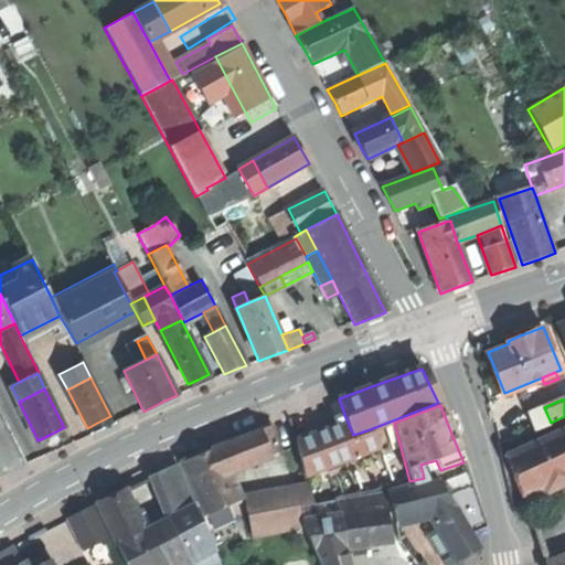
[(534,428),(551,423),(544,407),(536,412),(531,419),(534,428)]
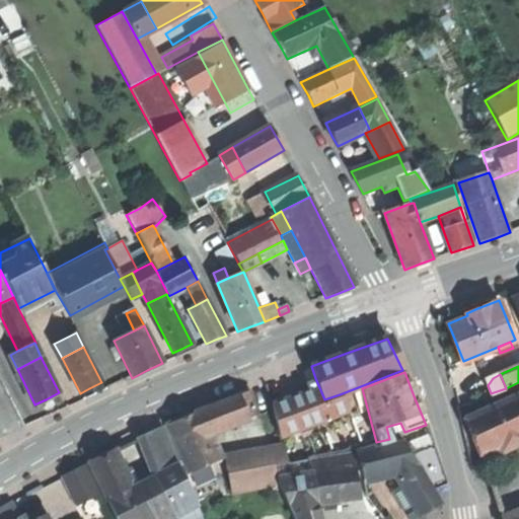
[(271,404),(280,437),(346,411),(340,394),(324,399),(315,378),(305,381),(309,391),(271,404)]
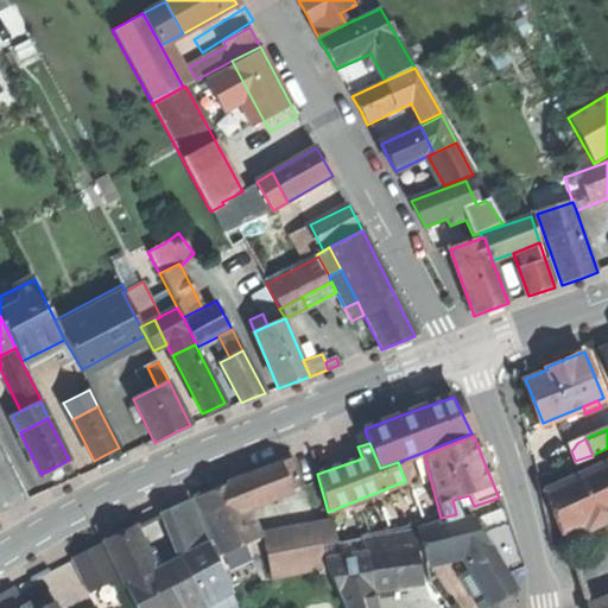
[(299,482),(292,457),(279,462),(290,489),(299,482)]
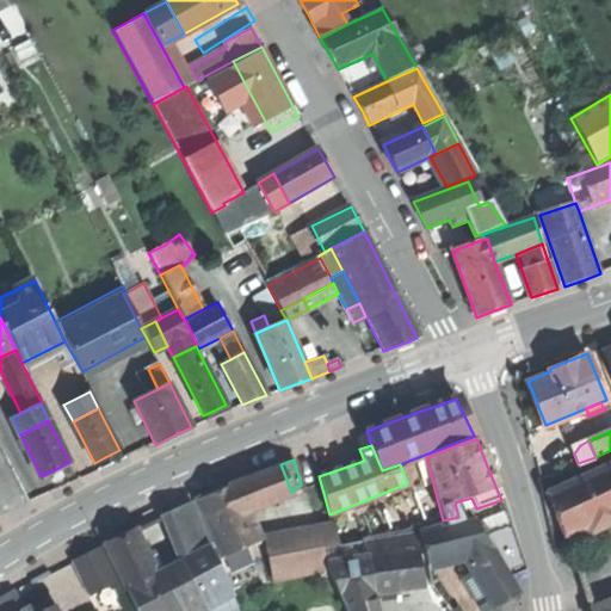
[(565,532),(610,511),(610,463),(548,492),(557,516),(565,532)]
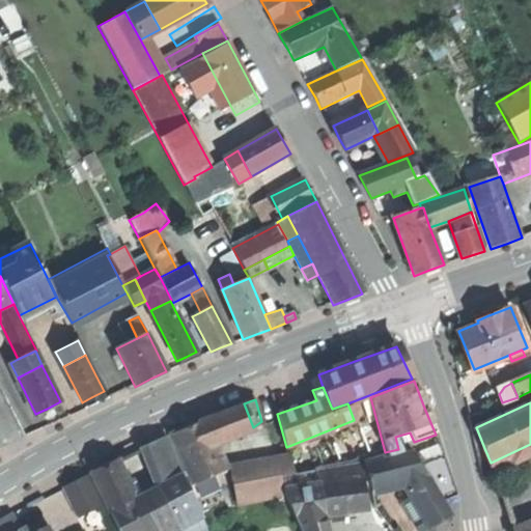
[(244,403),(221,413),(230,437),(253,427),(244,403)]
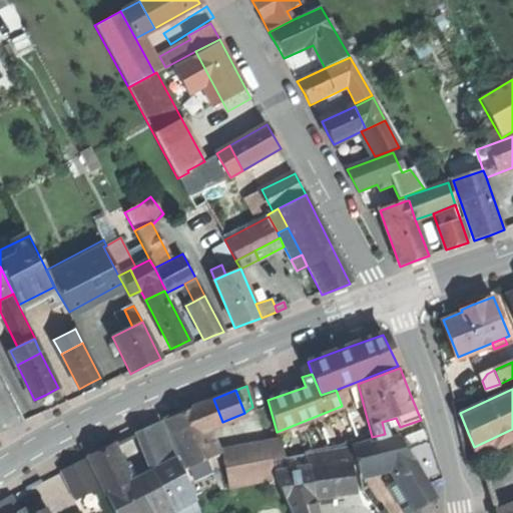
[(165,419),(185,466),(217,453),(207,428),(222,422),(213,399),(188,410),(165,419)]
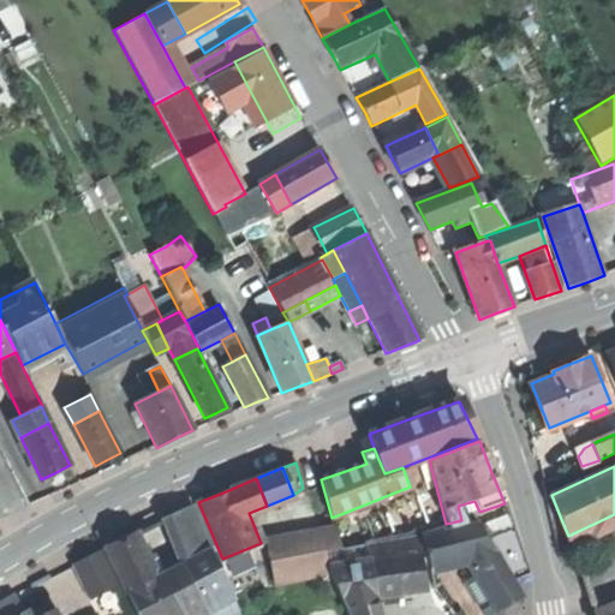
[(210,549),(191,506),(167,517),(186,562),(210,549)]
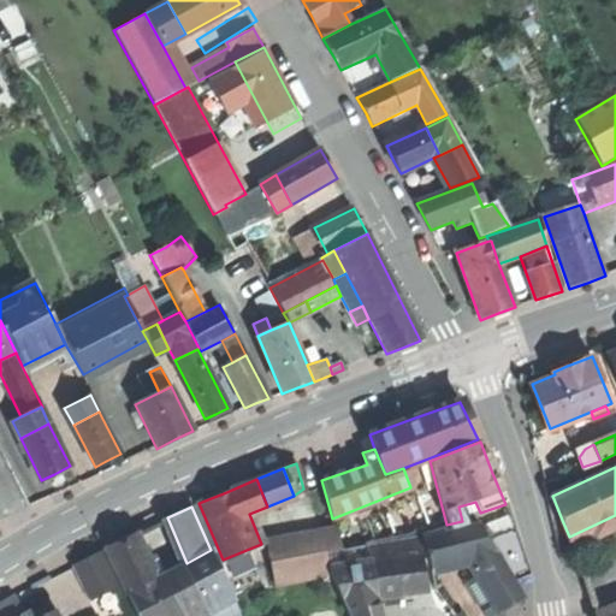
[(474,523),(449,529),(463,556),(489,542),(486,540),(474,523)]
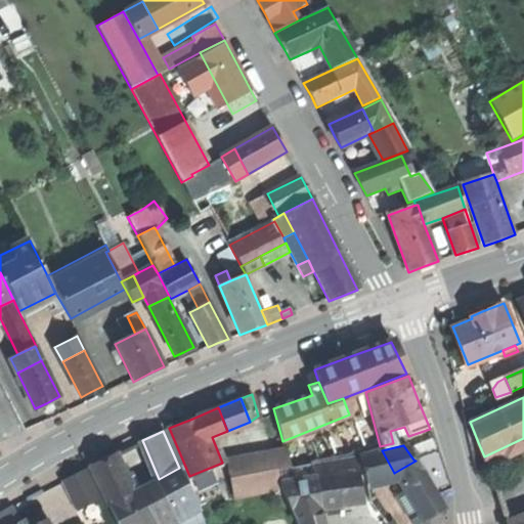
[(380,446),(357,455),(367,485),(397,478),(394,473),(382,450),(380,446)]
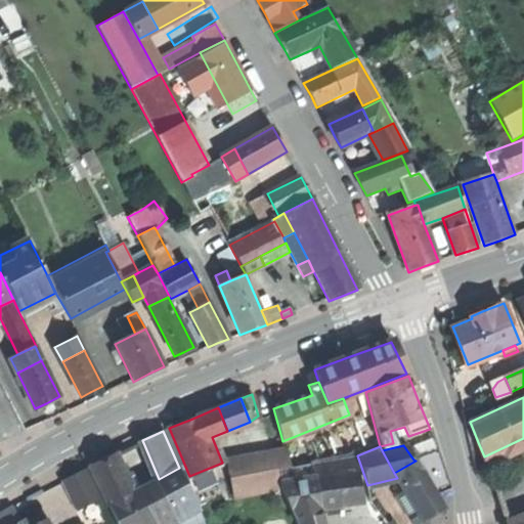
[(437,450),(413,460),(416,461),(437,495),(451,489),(437,450)]
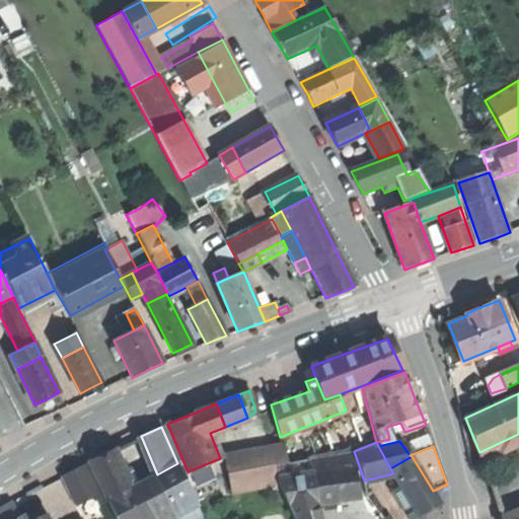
[(282,447),(225,457),(228,473),(274,465),(287,463),(282,447)]
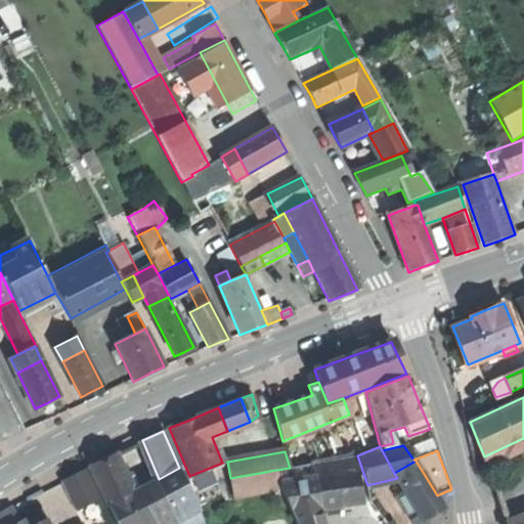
[(101,461),(90,466),(110,507),(134,493),(116,453),(101,461)]
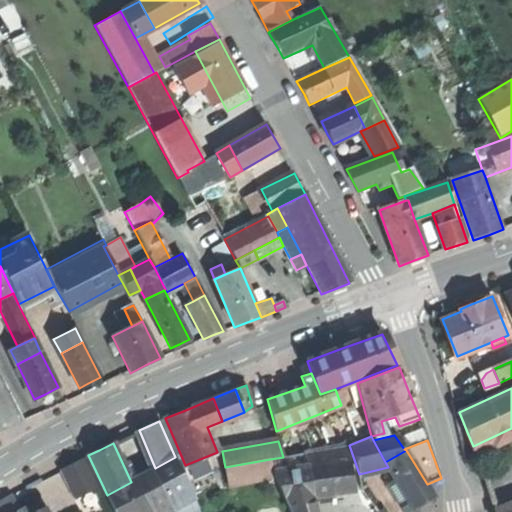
[(406,450),(385,462),(388,467),(412,507),(413,509),(423,503),(434,496),(427,484),(406,450)]
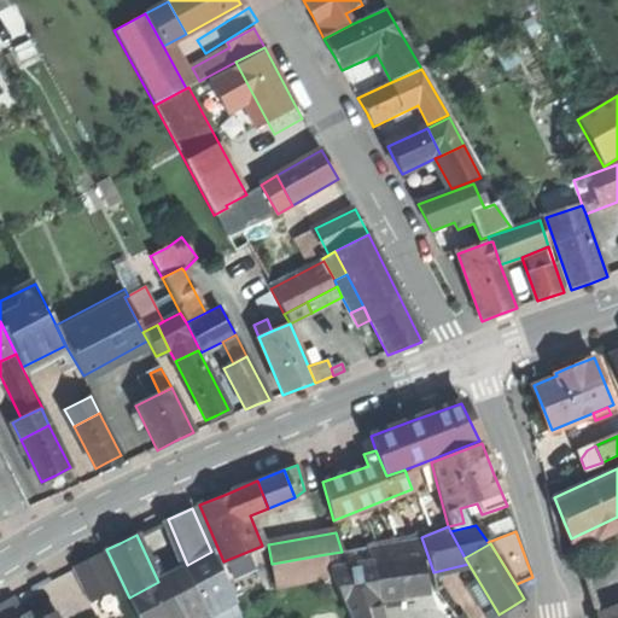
[(268,544),(262,546),(223,561),(221,563),(229,583),(272,564),(268,544)]
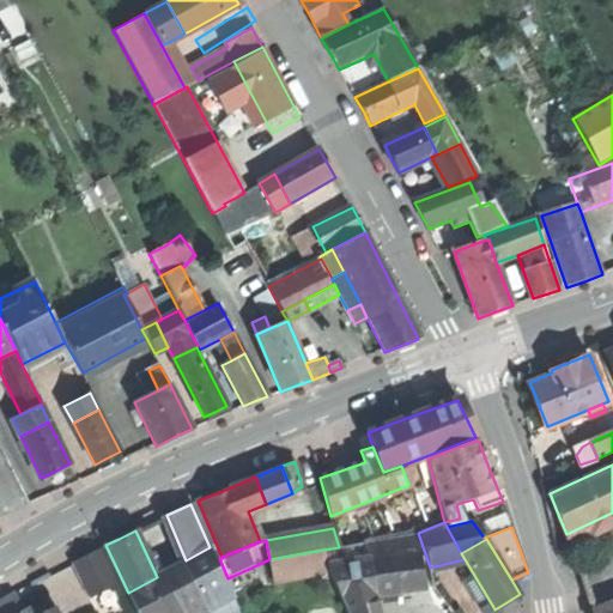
[(364,542),(339,547),(323,550),(328,575),(341,601),(372,596),(366,557),(364,542)]
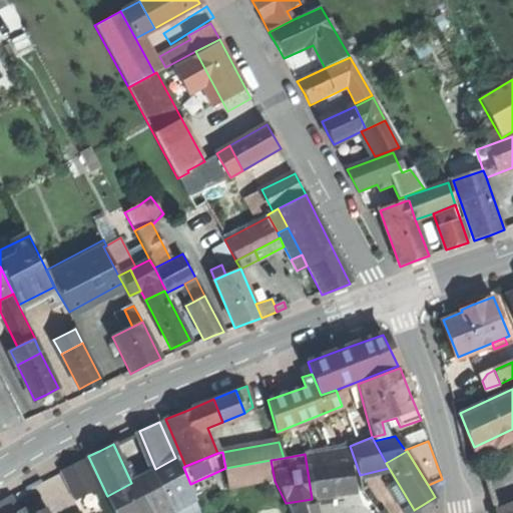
[(187,485),(175,458),(155,469),(131,483),(107,496),(115,512),(139,512),(151,506),(187,485)]
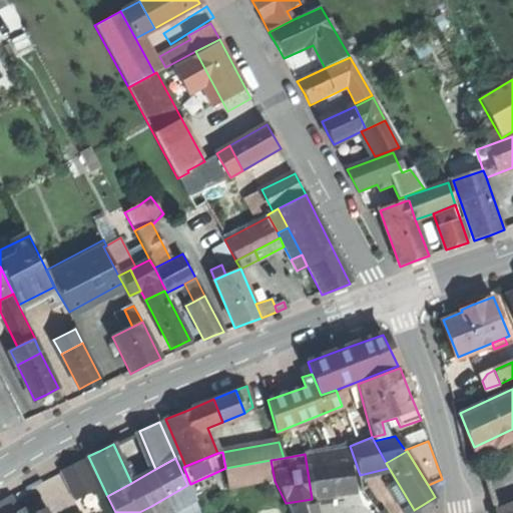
[(99,489),(84,460),(70,467),(57,473),(72,503),(99,489)]
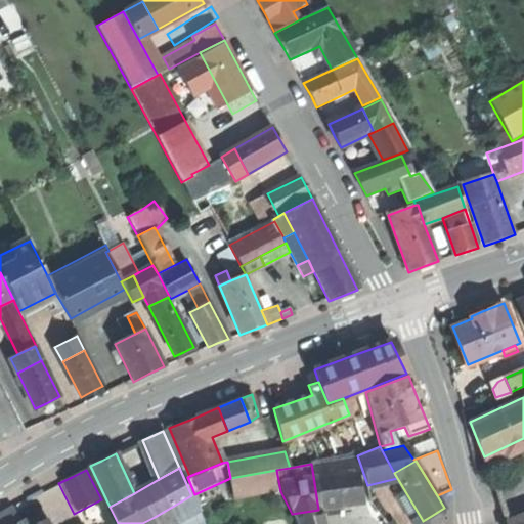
[(280,491),(276,470),(230,478),(234,499),(280,491)]
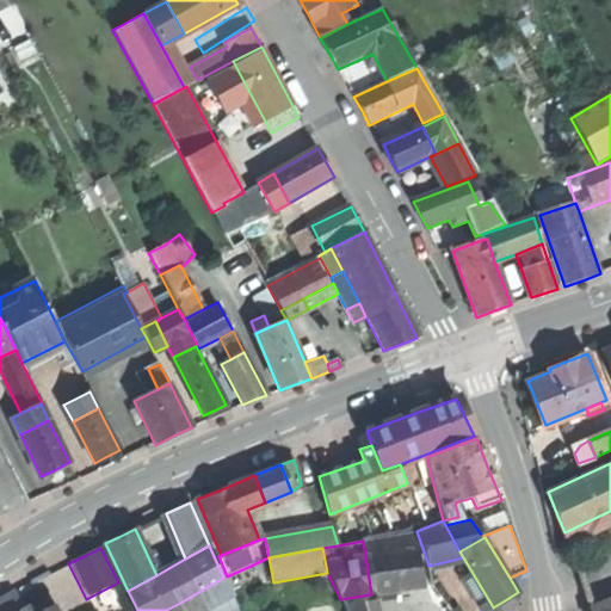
[(418,548),(365,555),(371,594),(424,587),(418,548)]
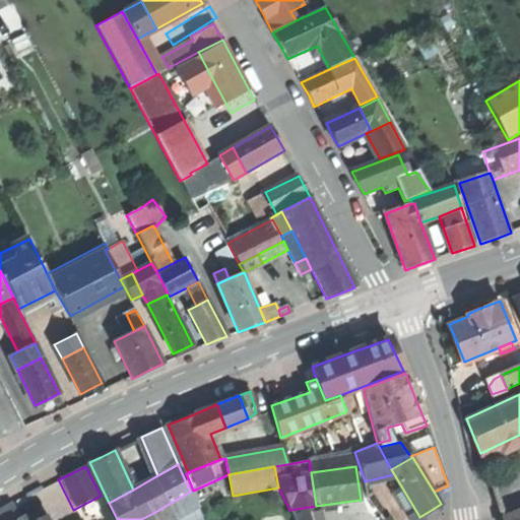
[(163,519),(195,504),(190,492),(153,513),(156,519),(163,519)]
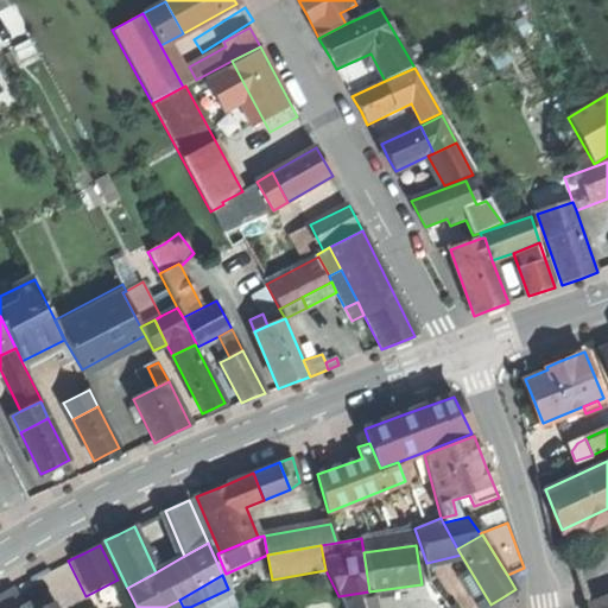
[(18,587),(12,589),(21,607),(24,607),(29,606),(18,587)]
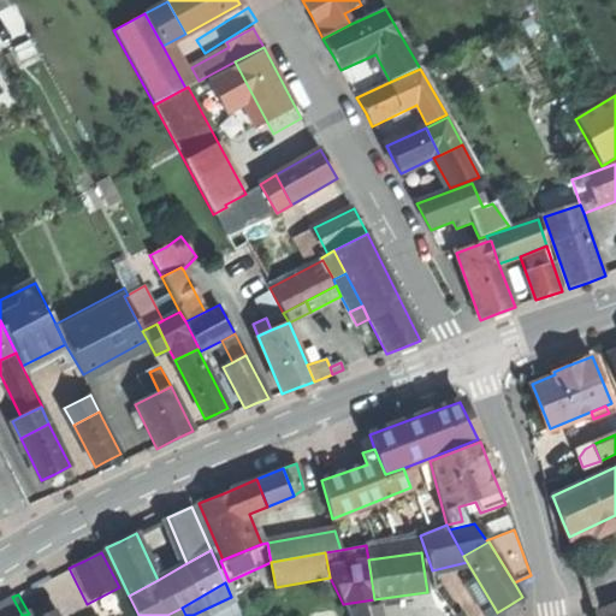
[(0,602),(0,615),(22,615),(12,597),(12,596),(0,602)]
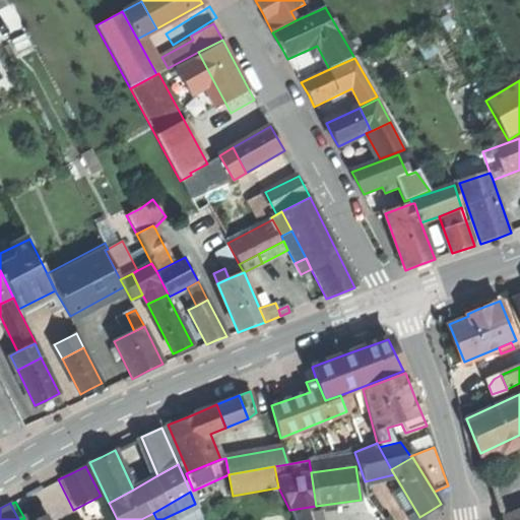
[(318,519),(316,506),(289,510),(293,519),(318,519)]
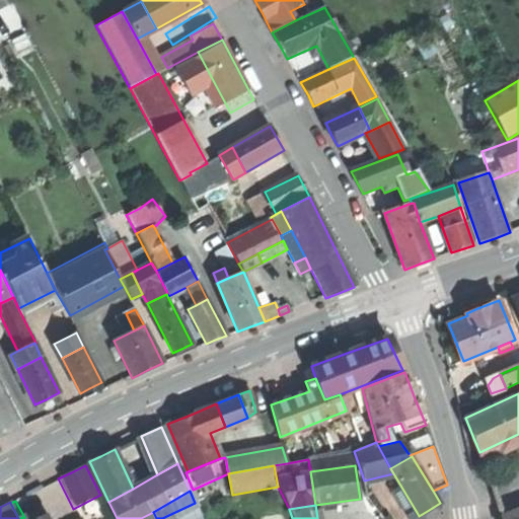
[(518,518),(518,510),(502,517),(502,518),(518,518)]
